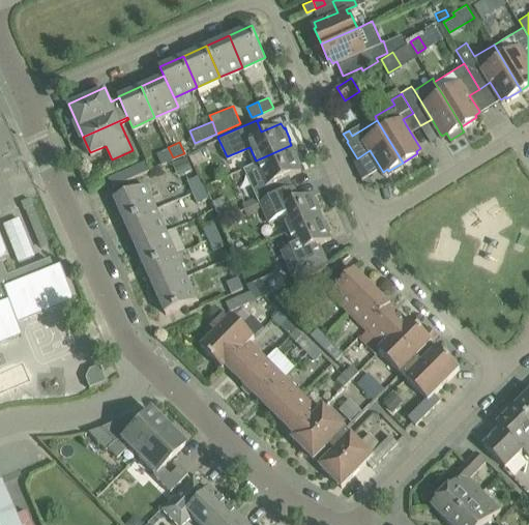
[(241,201),(244,207),(286,188),(282,177),(301,168),(298,163),(300,162),(295,150),(293,150),(291,145),(256,161),(262,175),(251,180),(257,194),(241,201)]
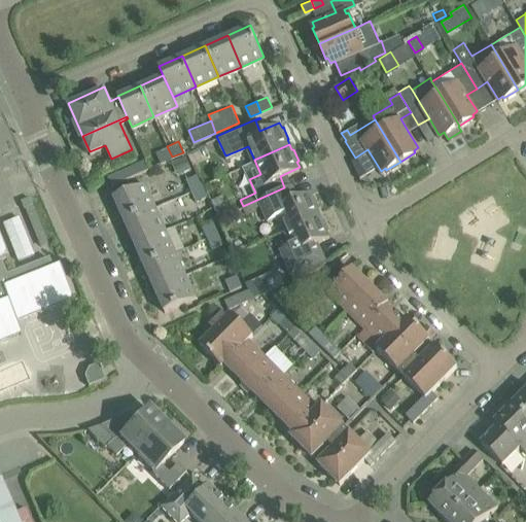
[(172,157),(167,146),(155,150),(161,162),(172,157)]
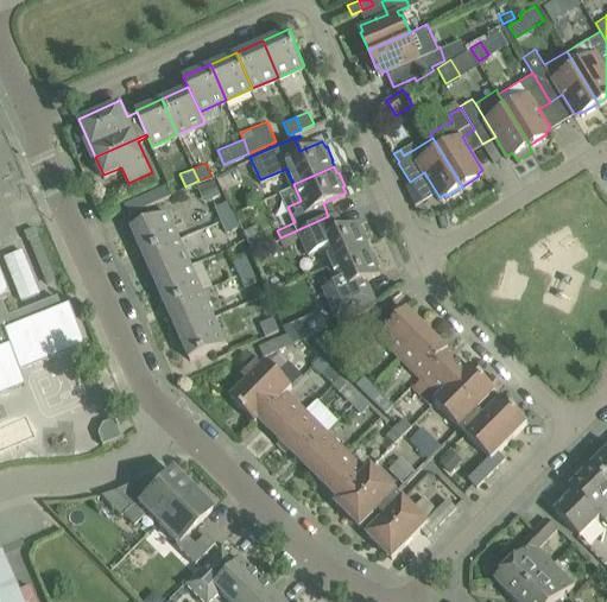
[(168,182),(157,187),(162,197),(172,192),(168,182)]
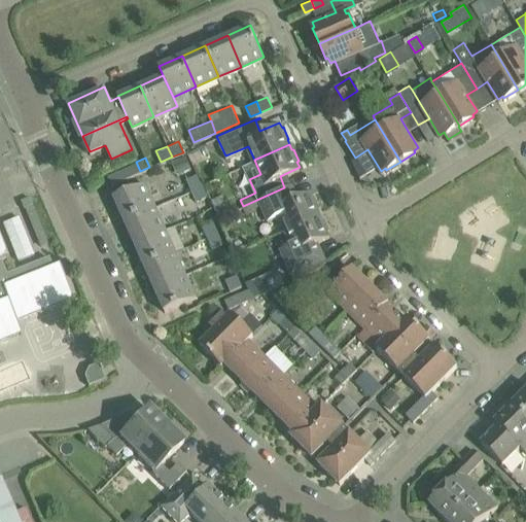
[(136,162),(126,167),(130,175),(140,171),(136,162)]
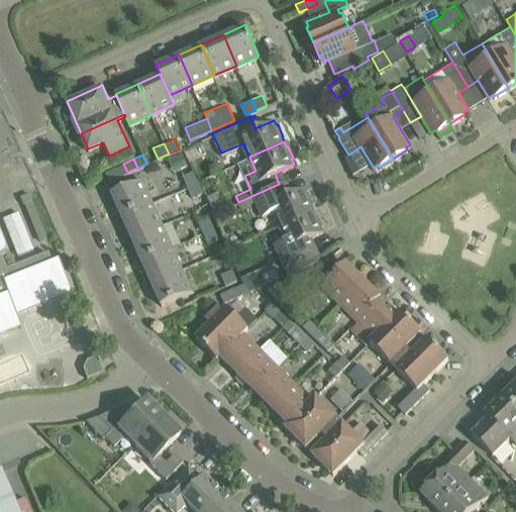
[(193,165),(199,180),(214,173),(208,159),(193,165)]
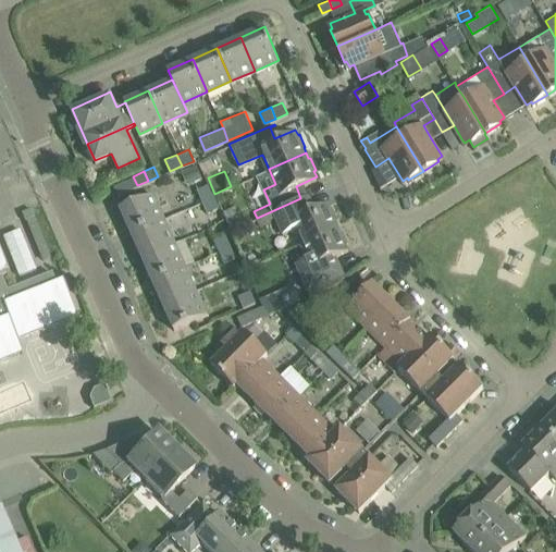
[(133,176),(123,181),(127,191),(137,185),(133,176)]
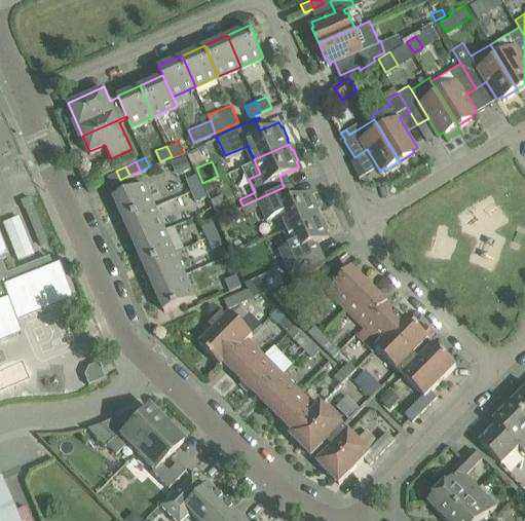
[(120,180),(116,171),(107,175),(111,184),(120,180)]
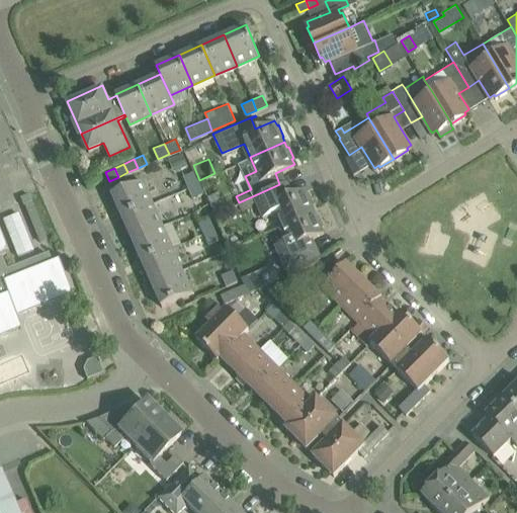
[(194,170),(183,174),(188,185),(198,181),(194,170)]
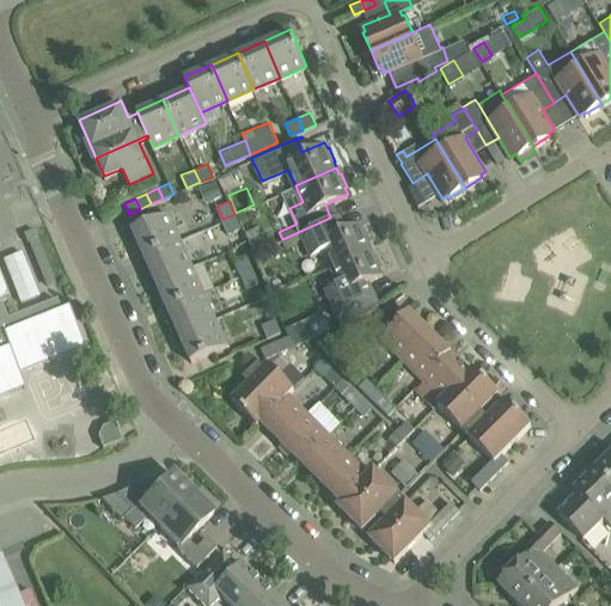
[(132,227),(144,253),(179,237),(169,210),(132,227)]
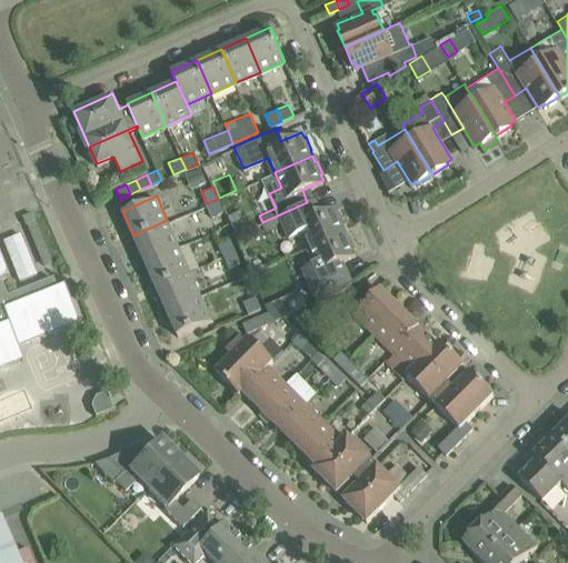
[(218,199),(207,203),(212,215),(223,211),(218,199)]
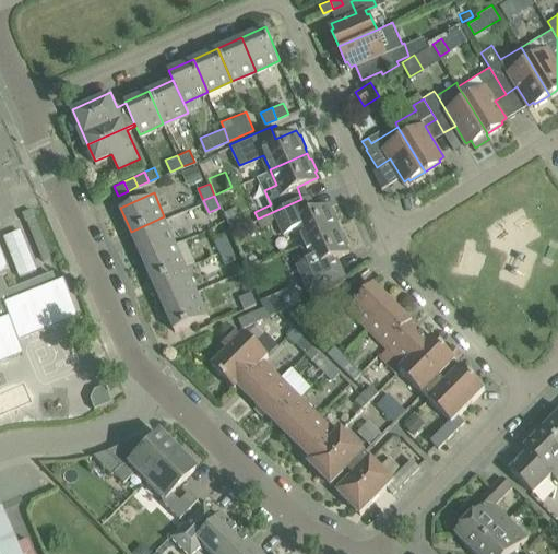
[(295,227),(301,242),(339,225),(336,220),(339,219),(333,207),(331,208),(328,201),(307,211),(301,199),(258,219),(261,226),(277,219),(283,233),(295,227)]
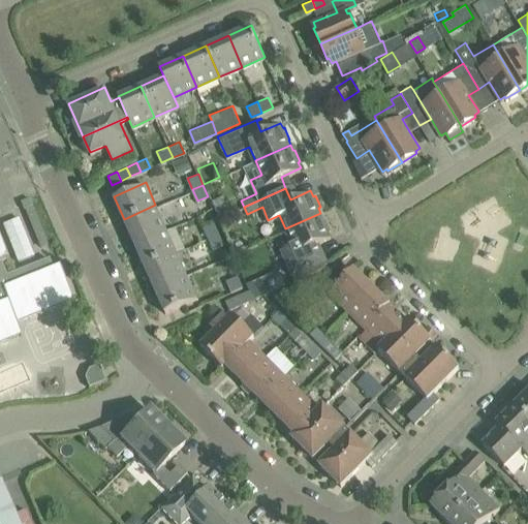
[(124,219),(134,242),(165,228),(155,205),(124,219)]
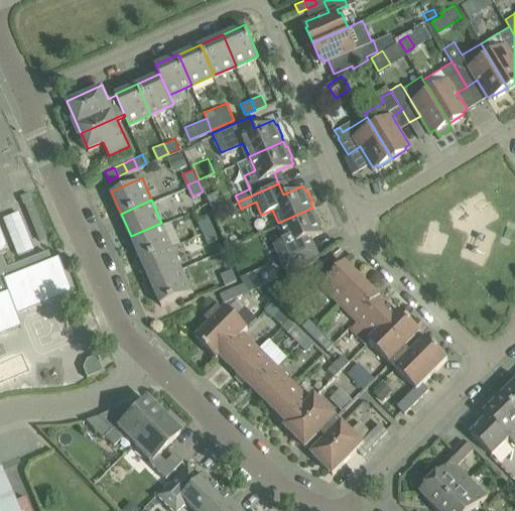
[(319,255),(310,235),(323,230),(320,224),(322,224),(316,212),(314,213),(312,208),(278,223),(284,237),(273,242),(287,272),(311,262),(319,255)]
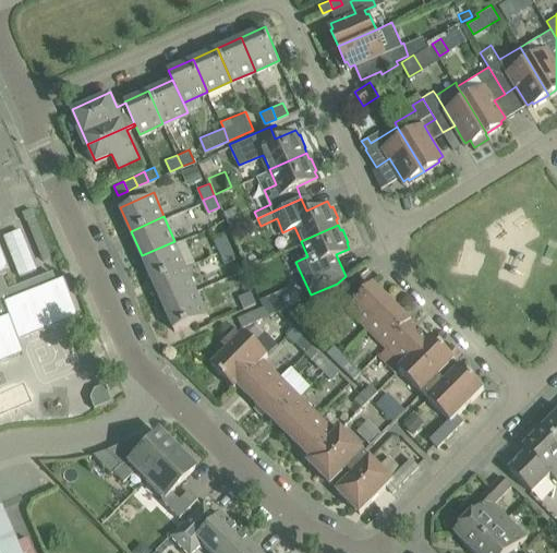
[(2,235),(17,274),(34,267),(19,228),(2,235)]
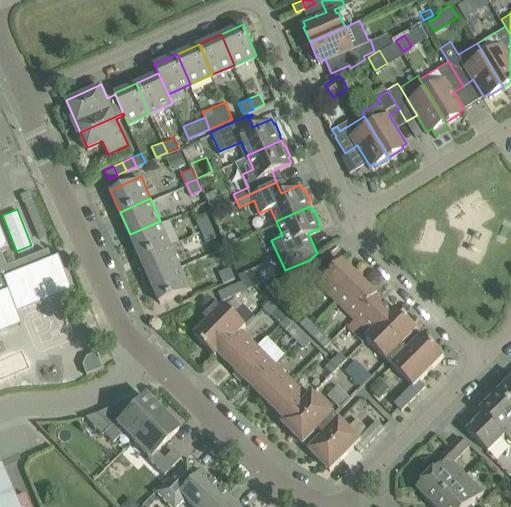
[(196,219),(201,230),(212,225),(207,214),(196,219)]
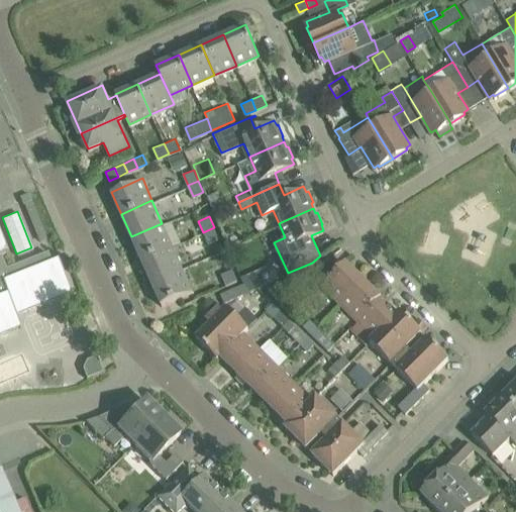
[(162,223),(131,236),(141,259),(172,245),(172,244),(181,240),(171,219),(163,223),(162,223)]
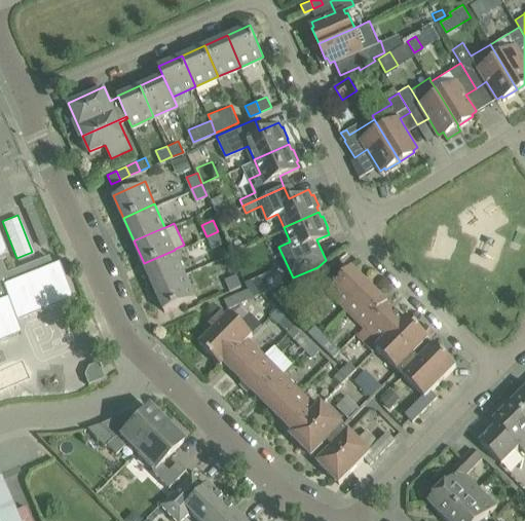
[(218,231),(207,236),(212,248),(223,243),(218,231)]
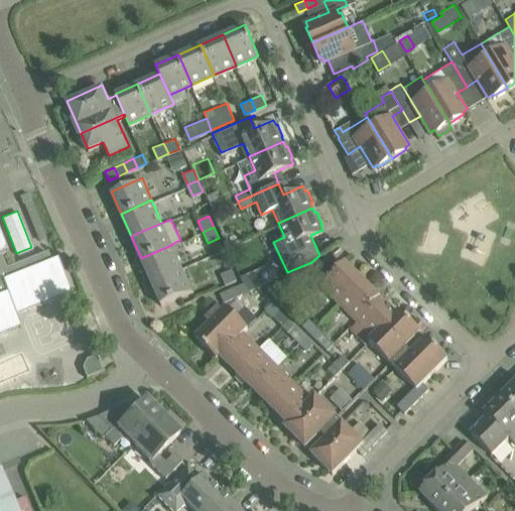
[(0,333),(20,325),(16,312),(71,290),(56,256),(50,258),(46,249),(5,266),(0,253),(6,250),(0,235),(0,333)]
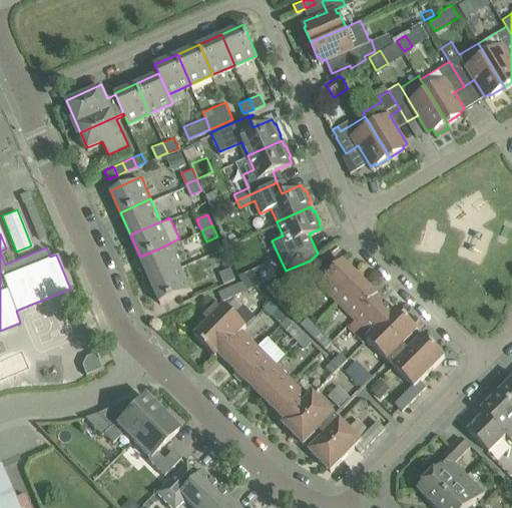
[(140,257),(150,279),(180,266),(170,243),(140,257)]
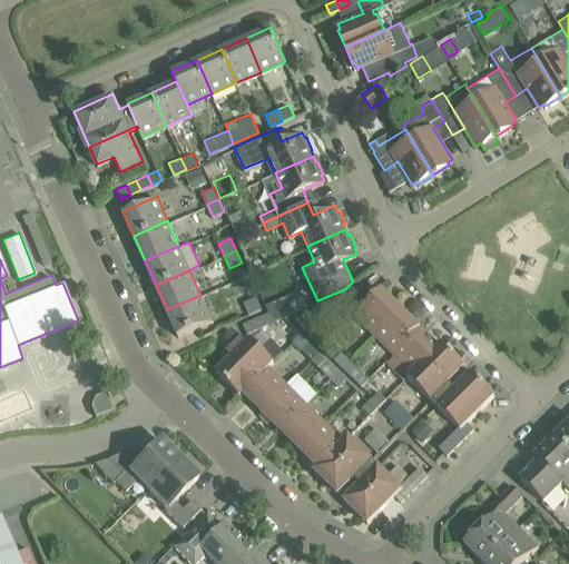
[(272,318),(304,304),(297,287),(265,302),(272,318)]
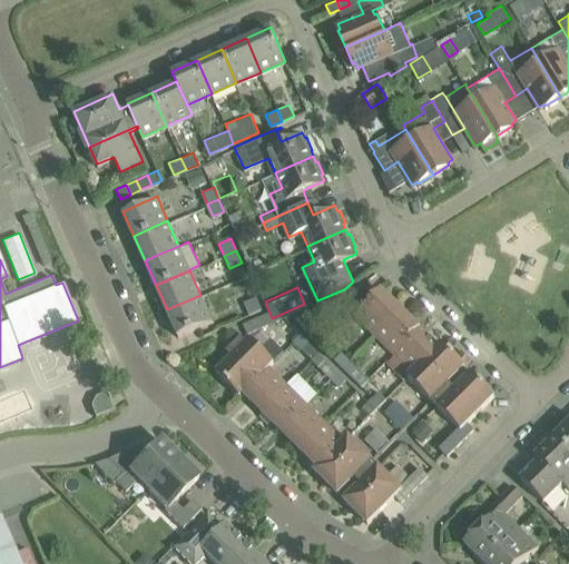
[(381,287),(355,314),(373,332),(400,306),(381,287)]
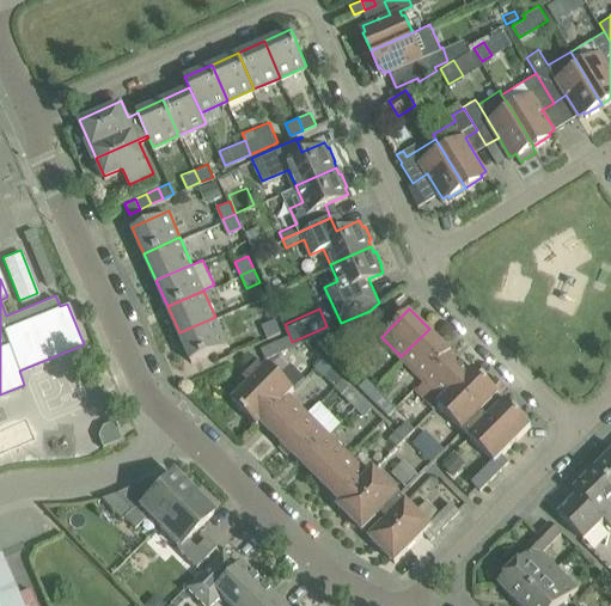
[(215,317),(179,332),(191,360),(227,343),(215,317)]
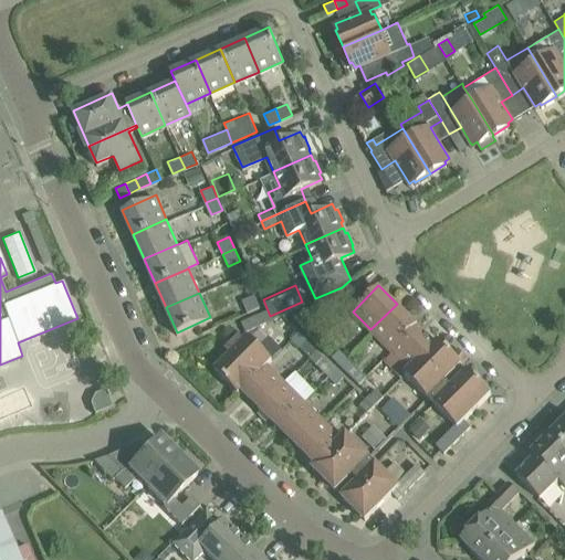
[(242,298),(247,309),(259,304),(253,293),(242,298)]
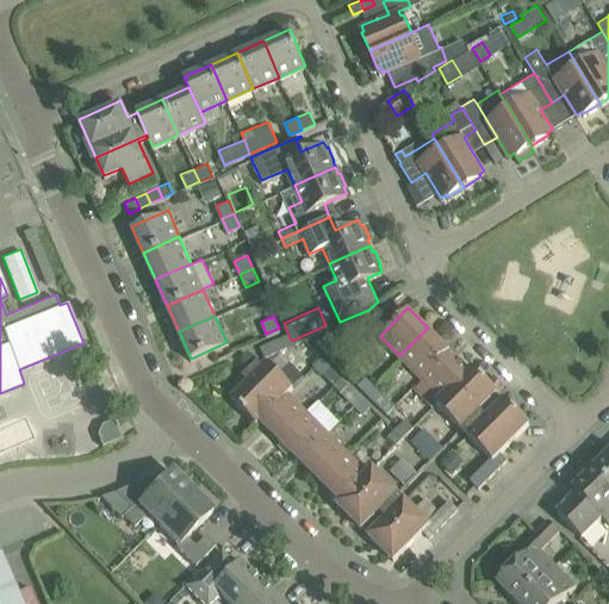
[(380,324),(373,317),(362,328),(370,335),(380,324)]
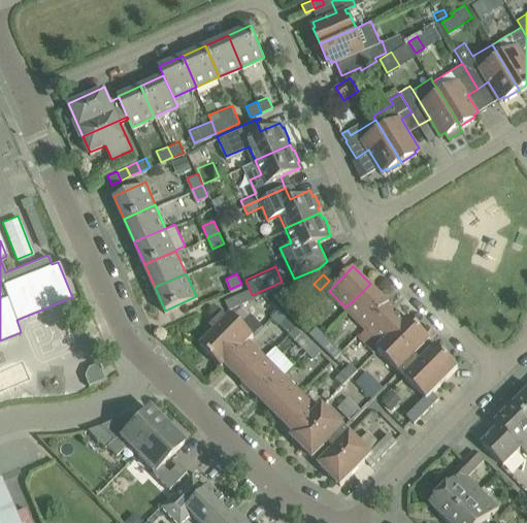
[(346,307),(364,326),(388,301),(370,284),(346,307)]
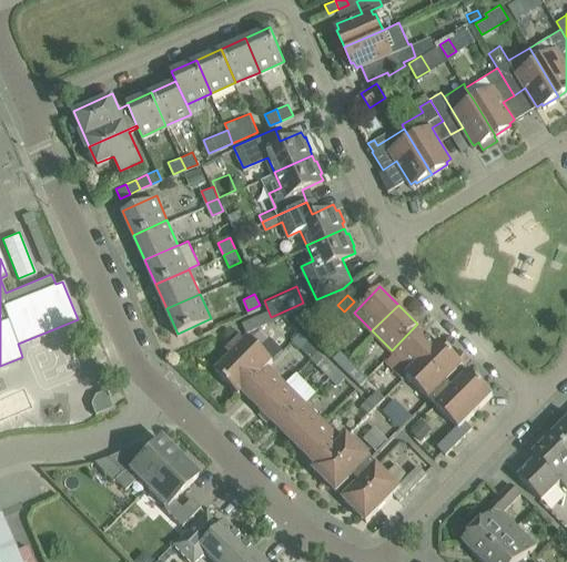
[(436,343),(417,324),(392,350),(411,368),(436,343)]
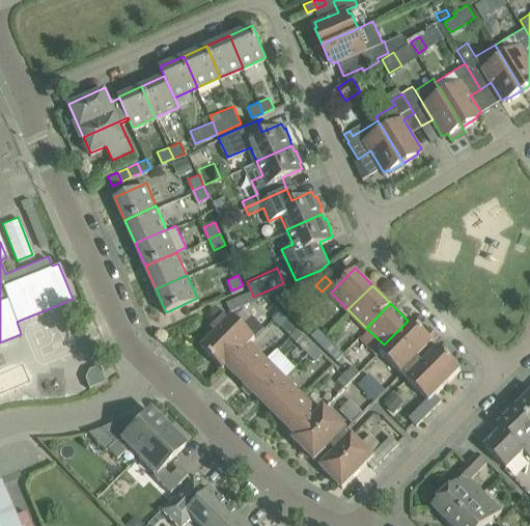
[(262,327),(243,307),(234,315),(232,313),(201,345),(223,367),(226,364),(250,340),(262,327)]
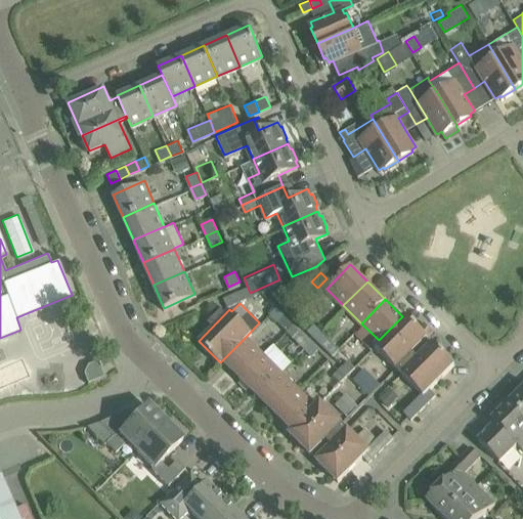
[(275,305),(269,312),(276,319),(284,313),(275,305)]
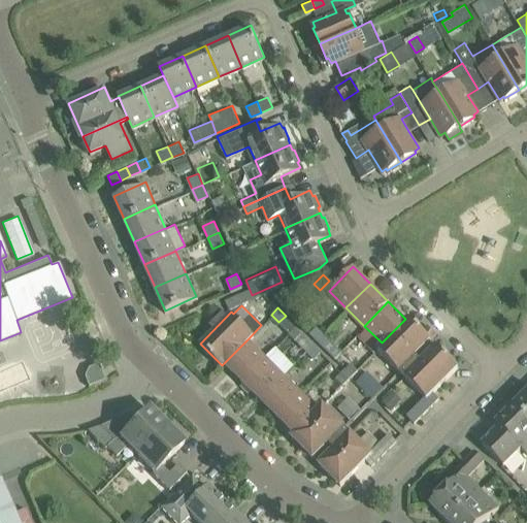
[(382,342),(376,348),(400,371),(433,340),(408,316),(405,319),(382,342)]
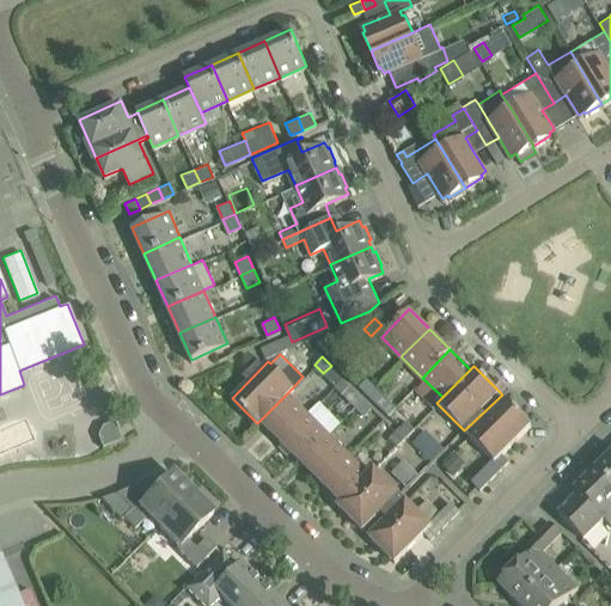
[(342,377),(335,385),(354,404),(362,396),(342,377)]
